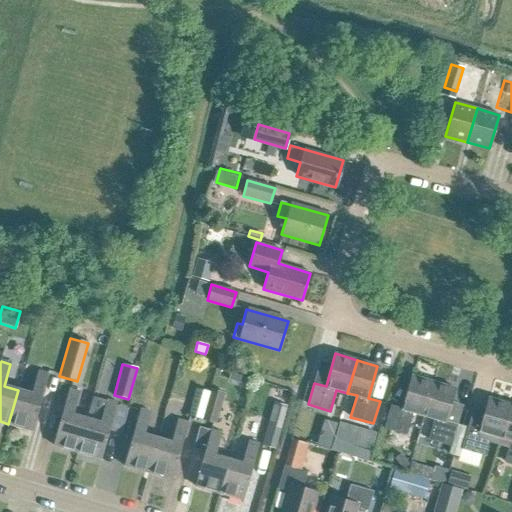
[(18,390),(8,424),(31,431),(47,374),(37,371),(30,393),(18,390)]
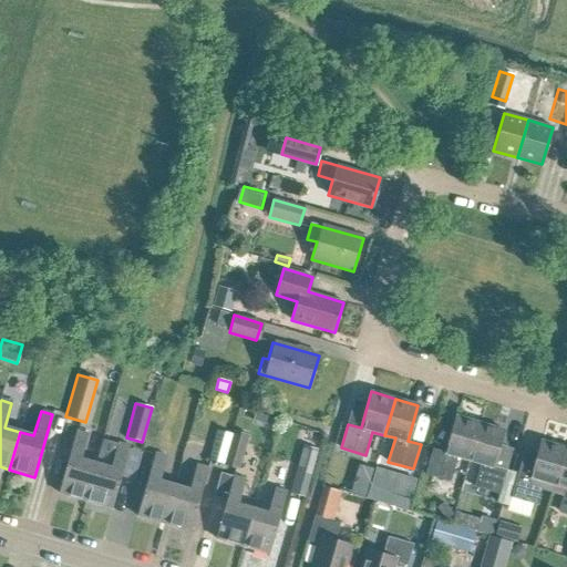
[(470,460),(480,423),(456,416),(446,452),(433,449),(425,472),(451,480),(459,456),(470,460)]
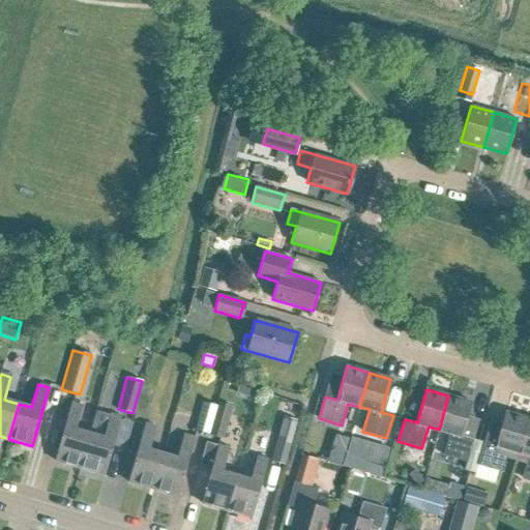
[(448,395),(439,430),(450,433),(443,455),(466,462),(473,439),(461,435),(471,402),(448,395)]
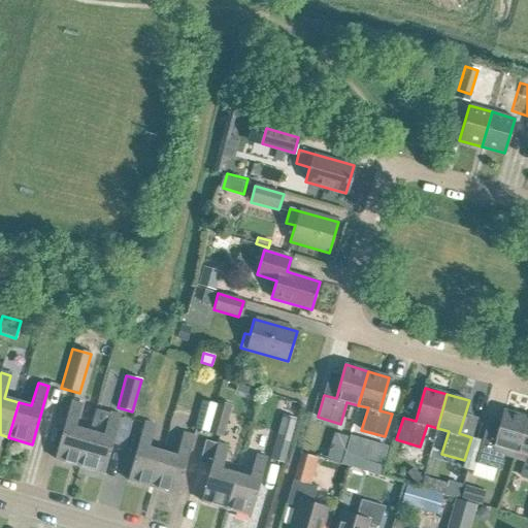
[(216,400),(215,403),(201,400),(194,428),(223,436),(231,404),(216,400)]
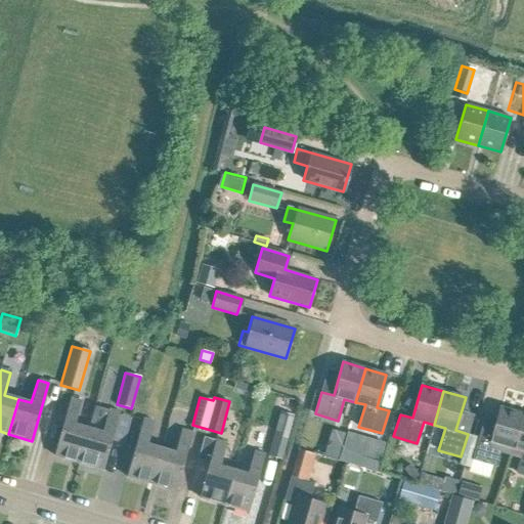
[(78,463),(88,427),(74,424),(80,401),(70,398),(53,455),(78,463)]
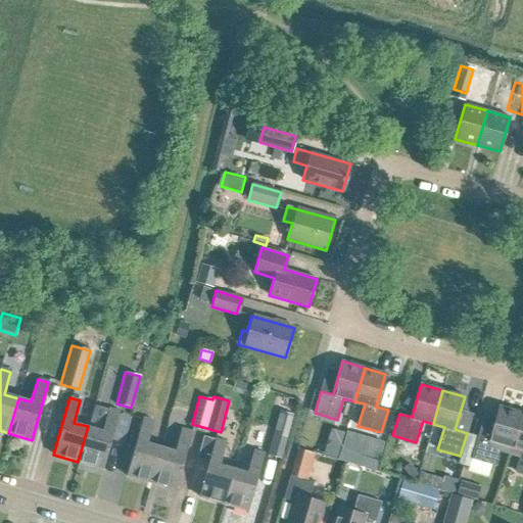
[(511,446),(521,413),(500,407),(489,440),(478,436),(472,459),(494,466),(501,443),(511,446)]
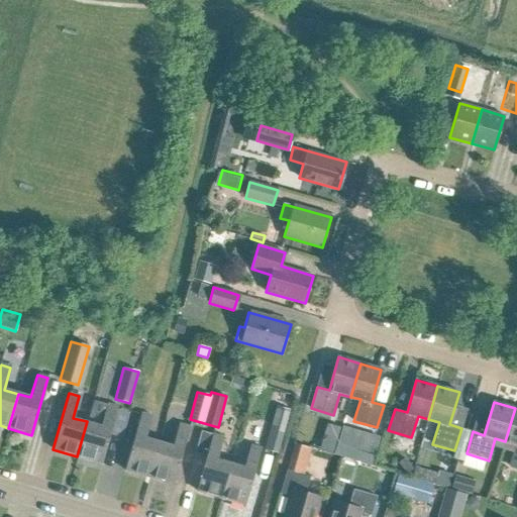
[(87,421),(77,456),(101,463),(116,406),(106,403),(100,425),(87,421)]
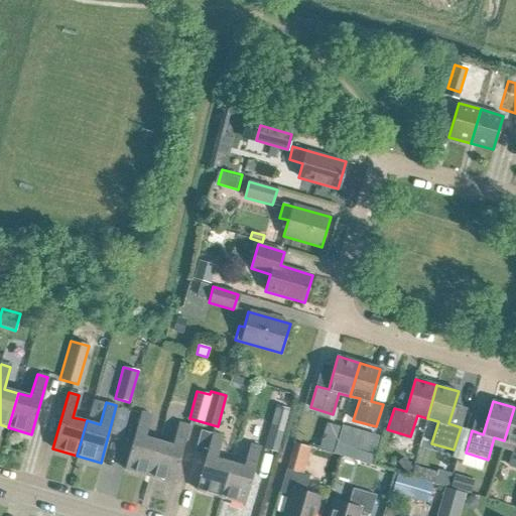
[(276,453),(278,445),(289,408),(275,405),(263,448),(276,453)]
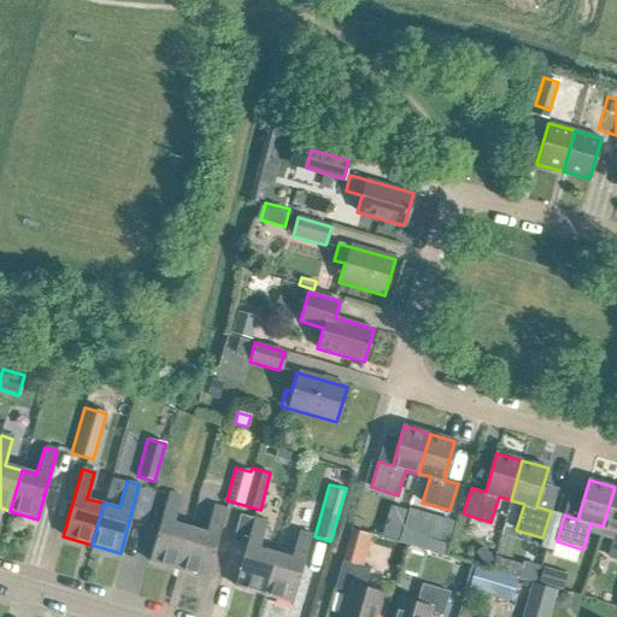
[(616,488),(615,487),(603,527),(616,532),(610,557),(616,558),(616,488)]
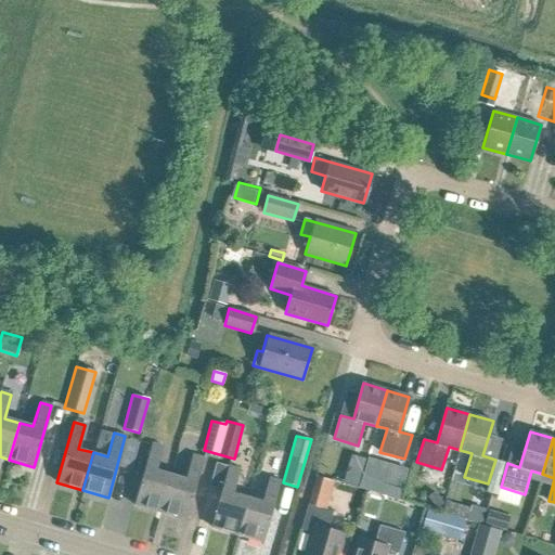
[(158,512),(169,475),(155,470),(162,447),(151,443),(132,504),(158,512)]
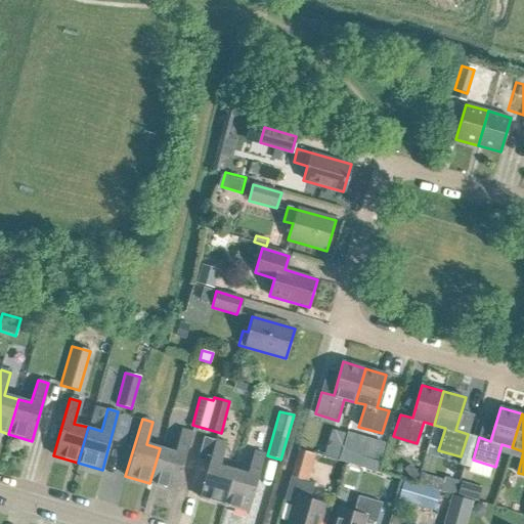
[(160,448),(149,483),(174,490),(191,433),(181,430),(174,452),(160,448)]
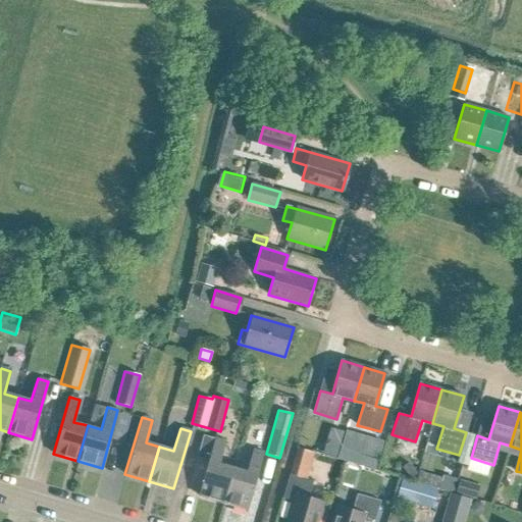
[(222,503),(232,467),(218,463),(225,440),(203,434),(197,457),(208,460),(198,496),(222,503)]
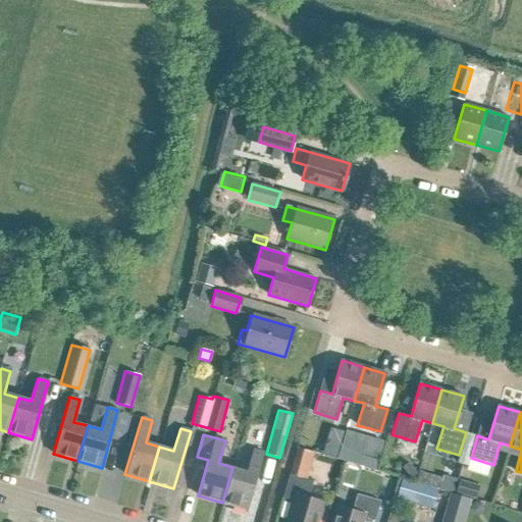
[(383,439),(365,434),(360,453),(378,458),(383,439)]
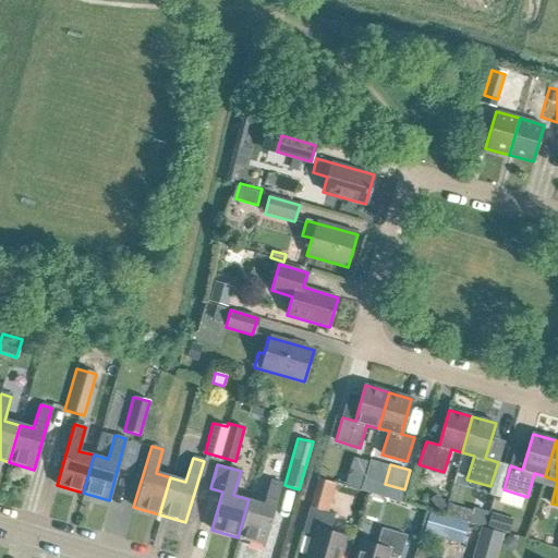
[(359,488),(361,480),(347,475),(343,484),(359,488)]
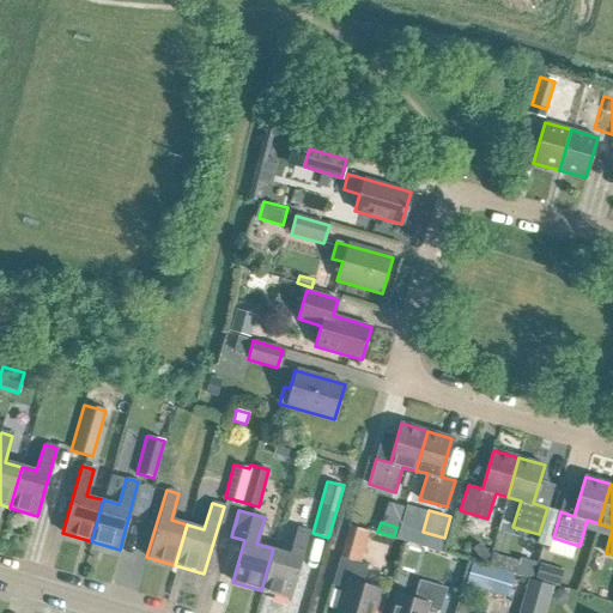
[(273,548),(261,590),(290,599),(309,530),(296,527),(289,553),(273,548)]
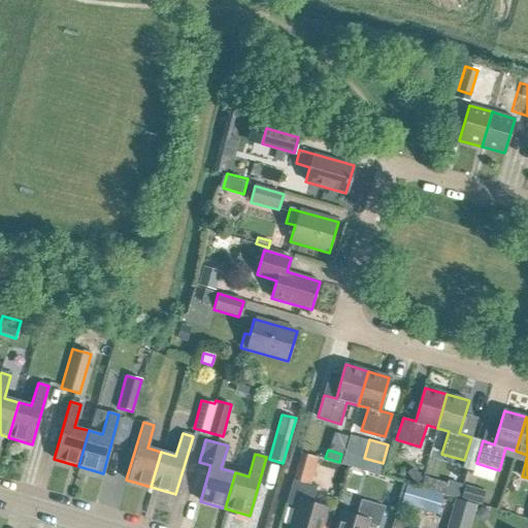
[(315,458),(298,454),(291,480),(293,481),(307,485),(315,458)]
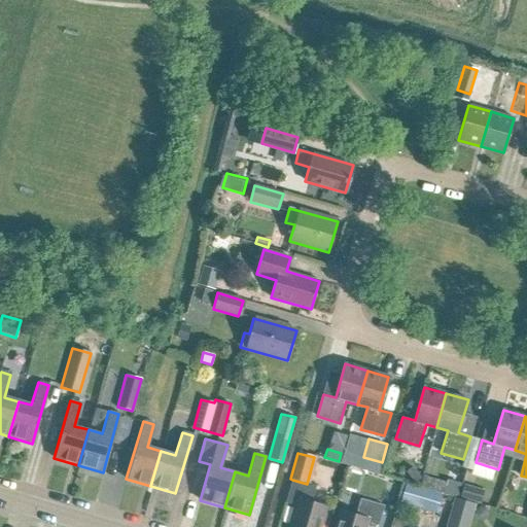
[(318,526),(325,505),(311,501),(316,486),(292,480),(285,503),(297,506),(290,526),(318,526)]
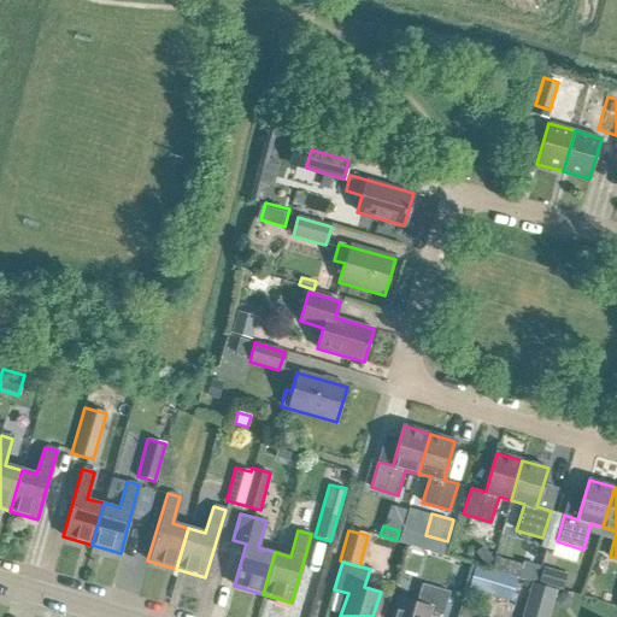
[(564,573),(540,566),(536,582),(560,589),(564,573)]
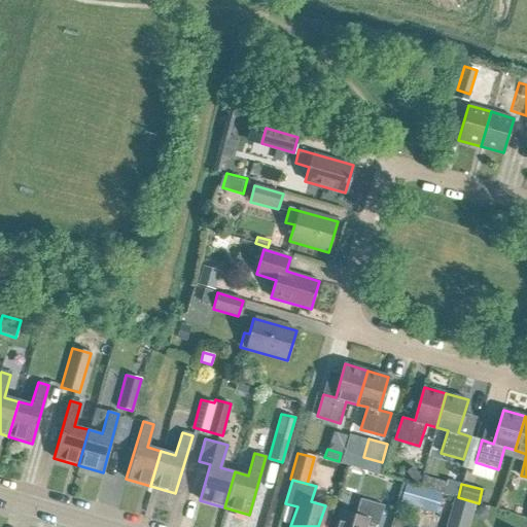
[(367,526),(377,526),(383,505),(359,499),(355,515),(341,511),(336,526),(363,526),(364,526),(367,526)]
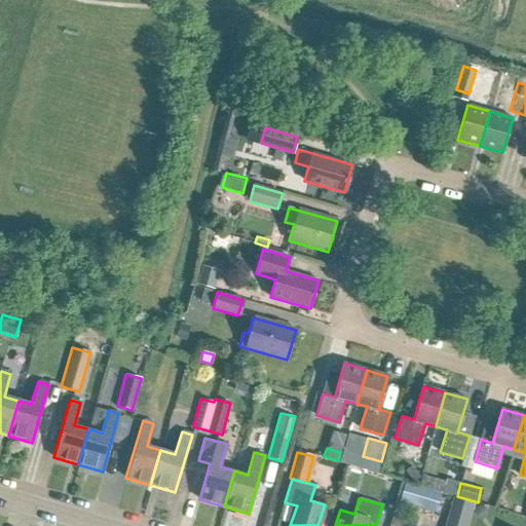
[(465,525),(474,502),(461,499),(453,525),(465,525)]
